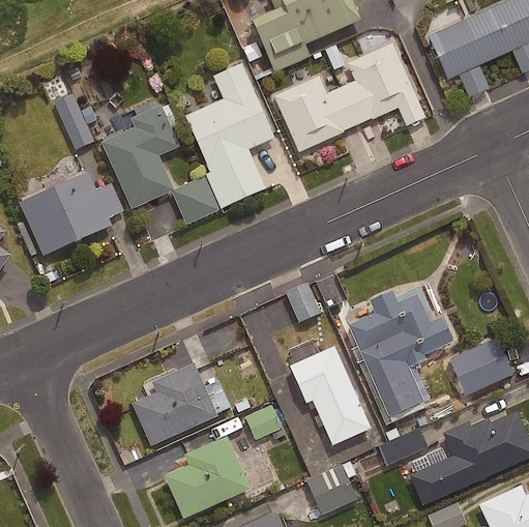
[(270,0),(275,10),(251,21),(273,72),(311,56),(305,45),(361,20),(351,0),(270,0)]
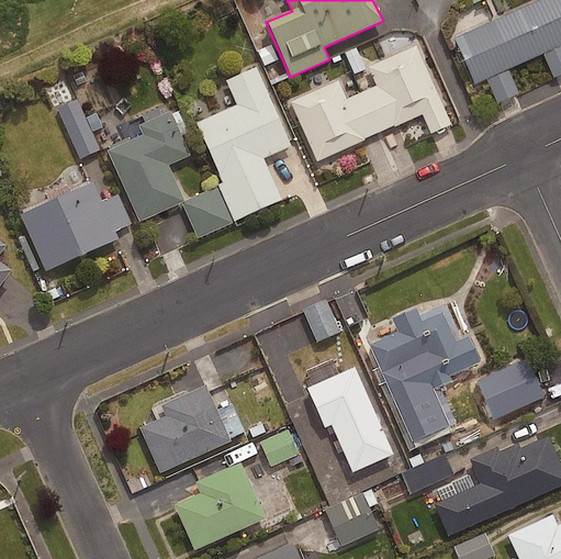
[(537,0),(452,38),(474,85),(560,45),(560,0),(537,0)]
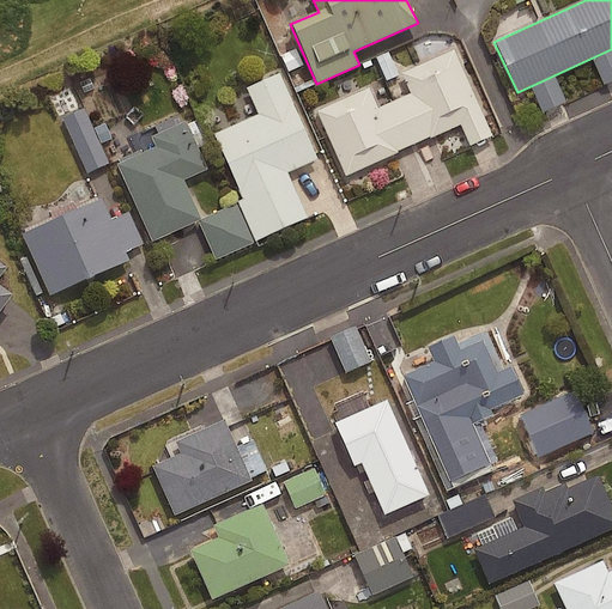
[(391,48),(376,54),(387,79),(400,73),(391,48)]
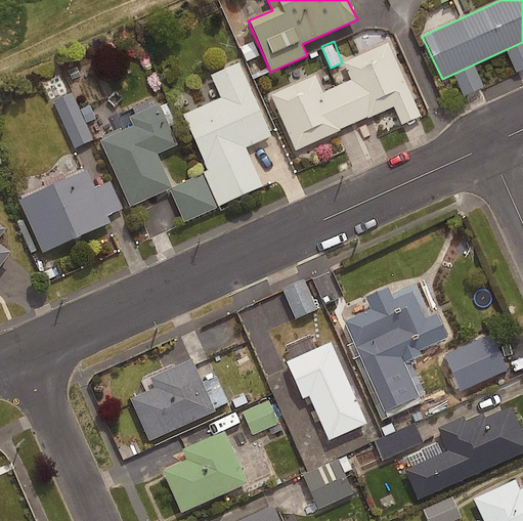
[(315,73),(269,93),(295,149),(393,105),(402,124),(422,115),(388,42),(344,61),(352,79),(324,91),(315,73)]
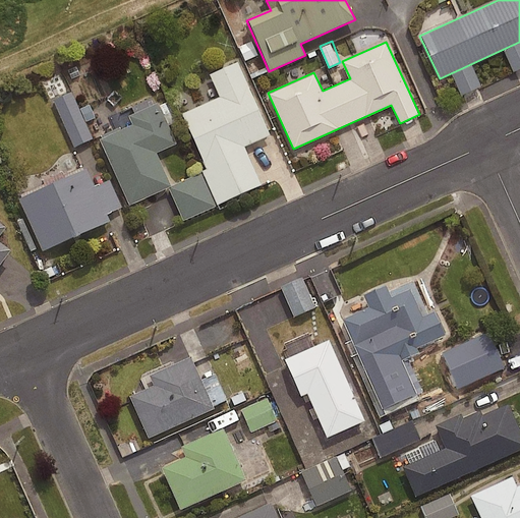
[(237,62),(209,74),(219,97),(181,113),(220,202),(261,184),(244,147),(270,135),(237,62)]
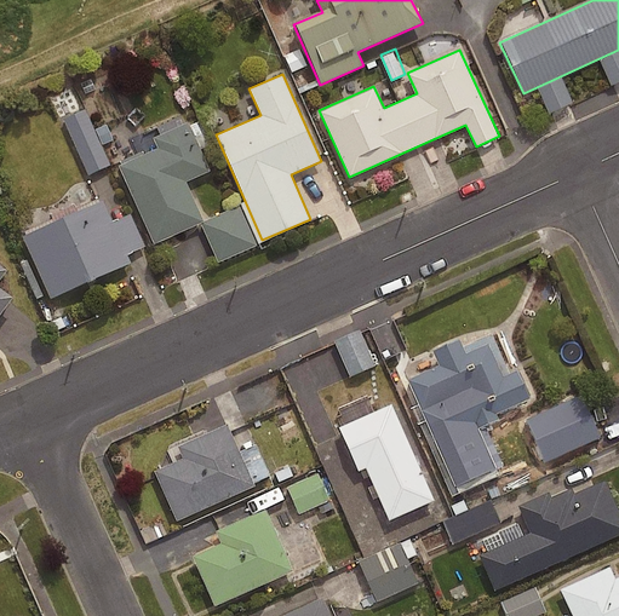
[(112,162),(89,107),(64,116),(87,173),(112,162)]
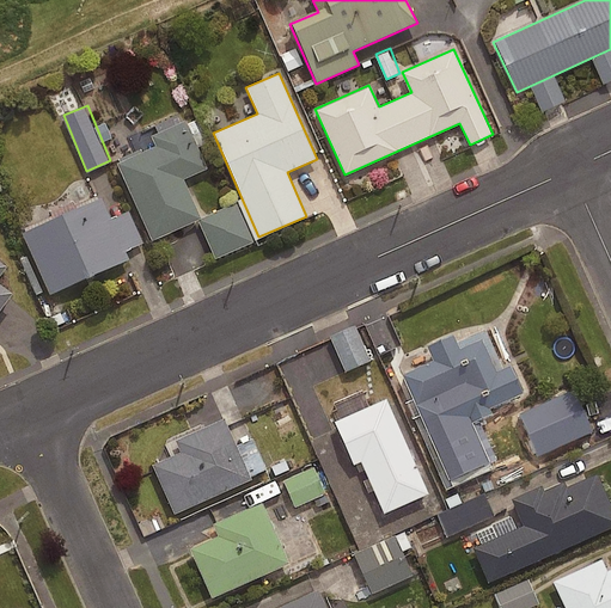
[(156,146),(117,164),(152,240),(200,217),(183,179),(207,169),(185,120),(151,135),(156,146)]
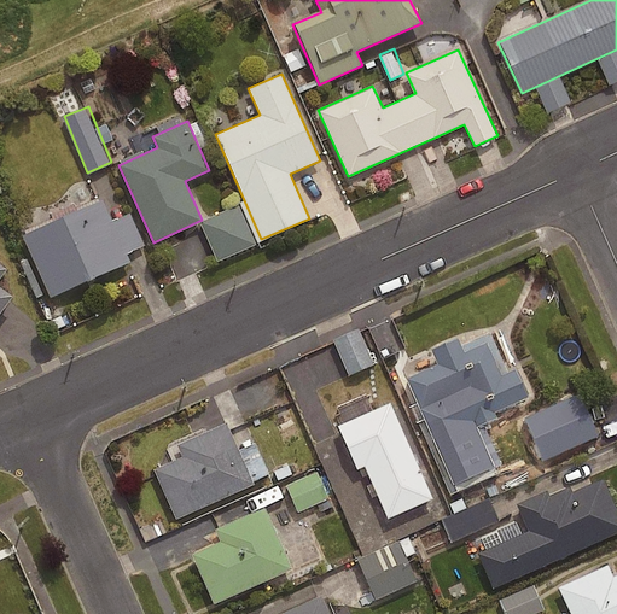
[(102,199),(21,235),(50,299),(131,263),(102,199)]
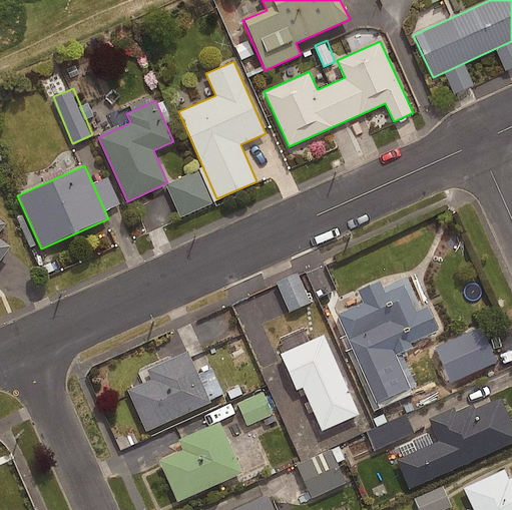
[(211,202),(198,171),(168,184),(181,215),(211,202)]
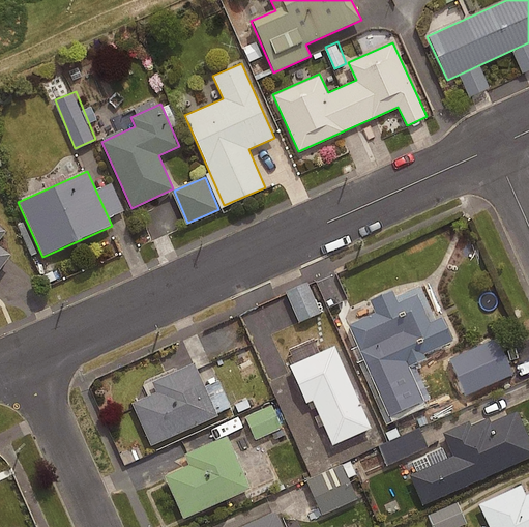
[(0,269),(15,251),(0,239),(0,238),(8,228),(0,221),(0,269)]
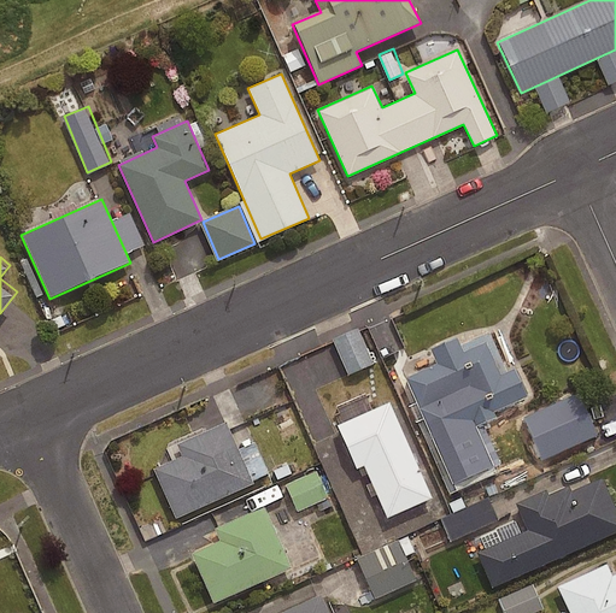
[(373,364),(358,329),(334,339),(350,373),(373,364)]
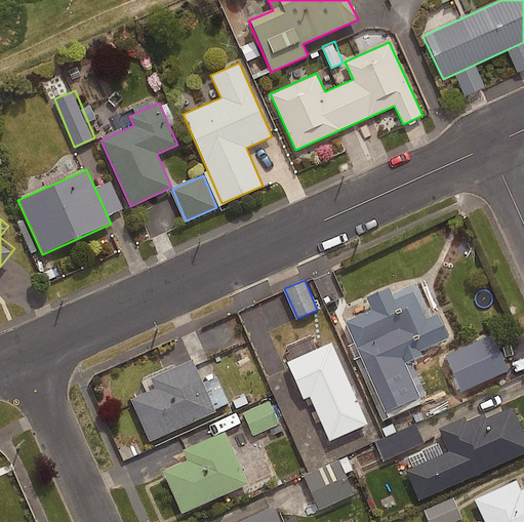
[(389,287),(366,297),(371,310),(345,321),(368,374),(403,359),(405,363),(422,356),(420,350),(448,337),(438,314),(426,319),(413,291),(395,299),(389,287)]
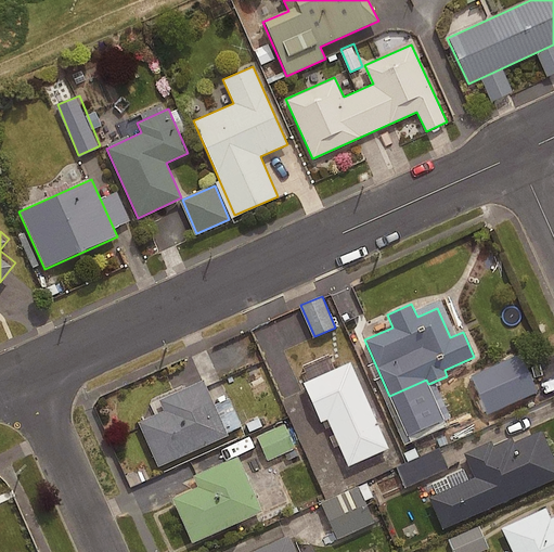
[(204,380),(159,399),(165,410),(139,421),(159,465),(228,434),(204,380)]
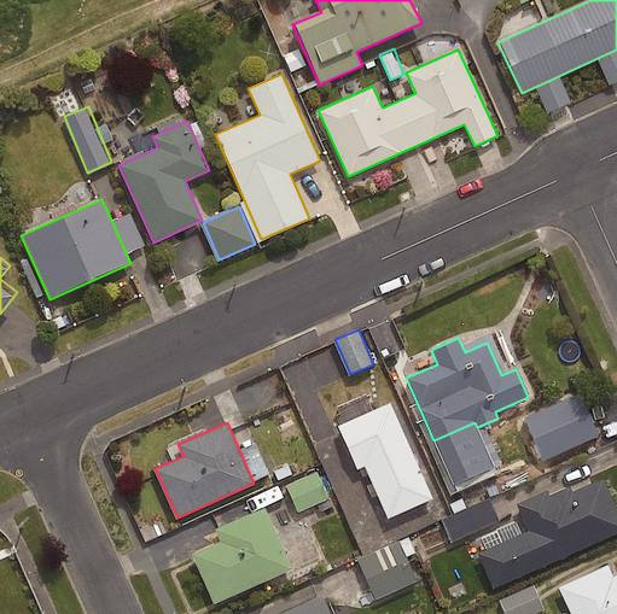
[(455,520),(495,504),(479,467),(458,477),(466,496),(448,503),(455,520)]
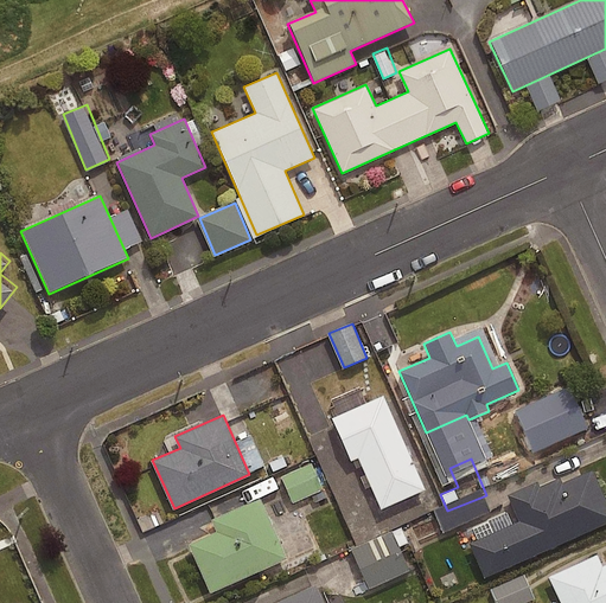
[(323,488),(311,463),(282,476),(294,501),(323,488)]
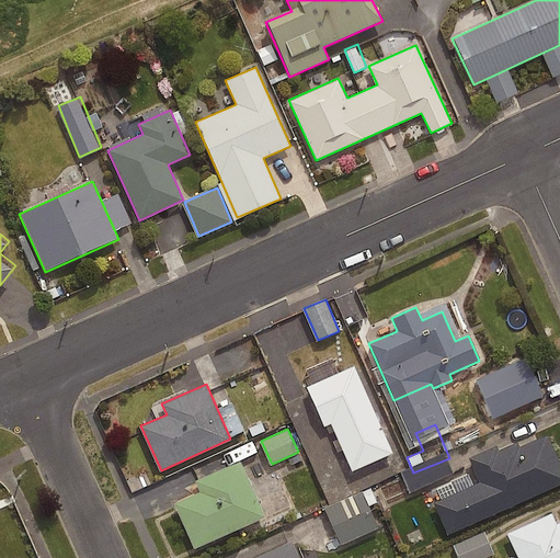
[(559,460),(548,433),(521,445),(518,441),(499,450),(496,445),(470,457),(481,481),(435,502),(448,533),(559,482),(559,460)]
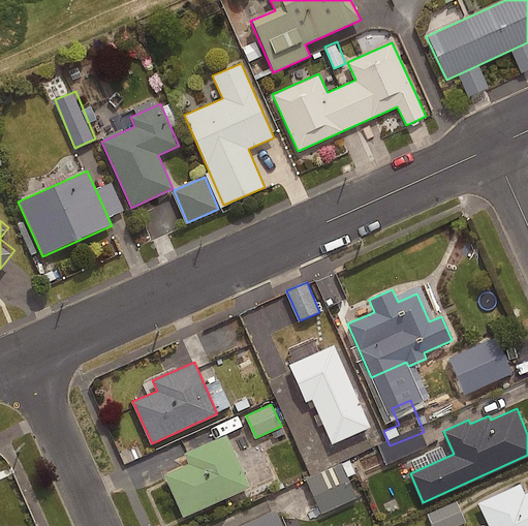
[(424,432),(390,445),(395,459),(429,445),(424,432)]
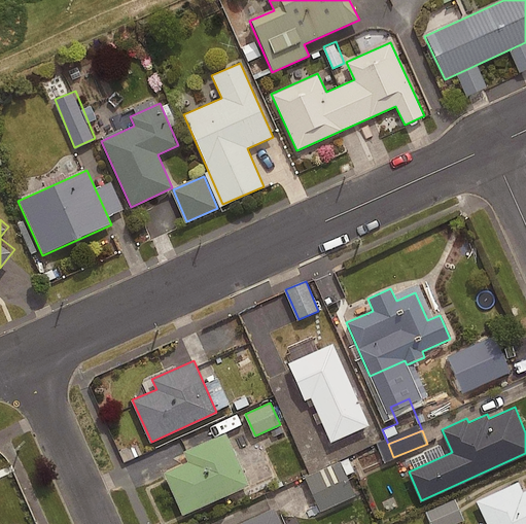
[(228,431),(184,450),(189,461),(165,473),(183,515),(250,486),(228,431)]
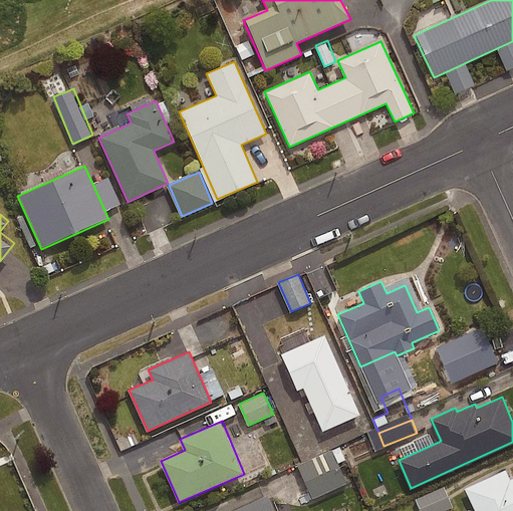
[(312,457),(298,464),(313,498),(346,483),(339,467),(320,475),(312,457)]
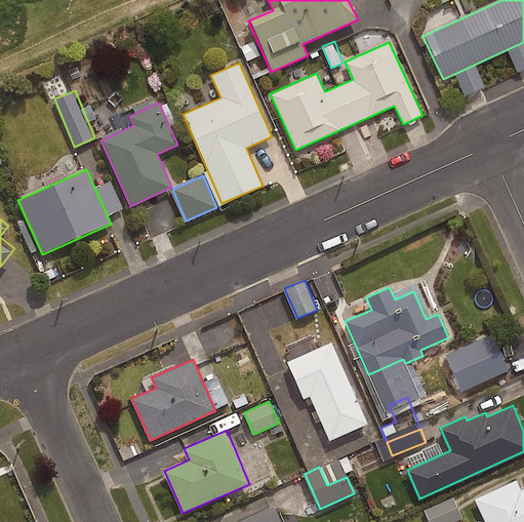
[(517,479),(475,498),(485,521),(523,521),(523,488),(522,489),(517,479)]
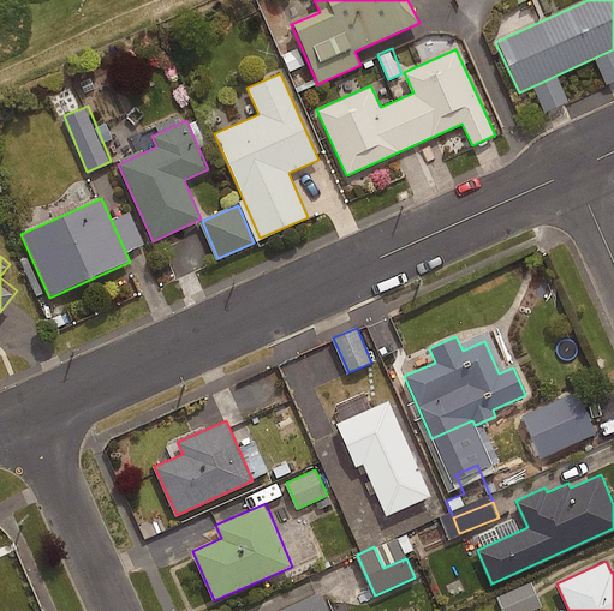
[(528,610),(541,605),(531,581),(499,595),(505,610),(528,610)]
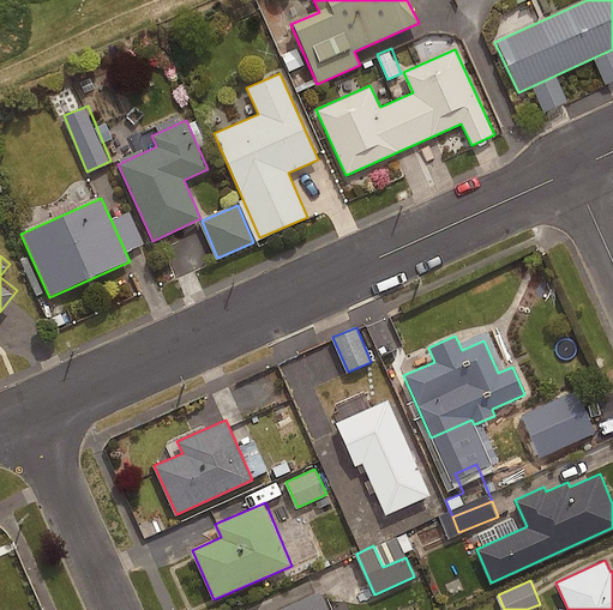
[(329,609),(320,590),(274,609),(329,609)]
